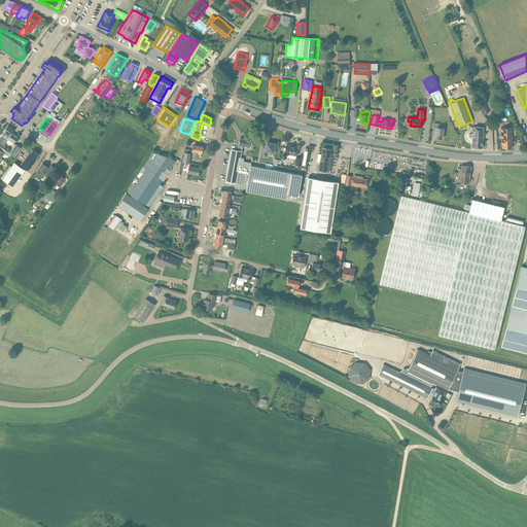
[(432,128),(436,129),(435,138),(443,138),(444,128),(440,127),(440,124),(433,123),(432,128)]
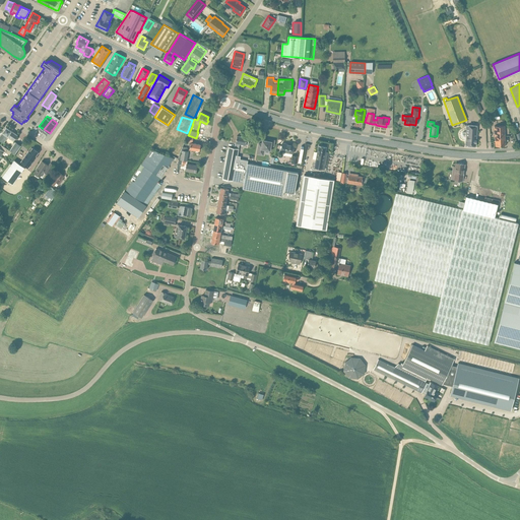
[(465,139),(466,139),(465,145),(467,145),(473,146),(473,145),(476,145),(477,126),(476,126),(476,125),(468,125),(466,125),(466,126),(466,129),(466,132),(463,132),(462,132),(462,133),(461,133),(461,134),(461,136),(462,137),(462,138),(463,138),(463,139),(464,139),(465,139)]
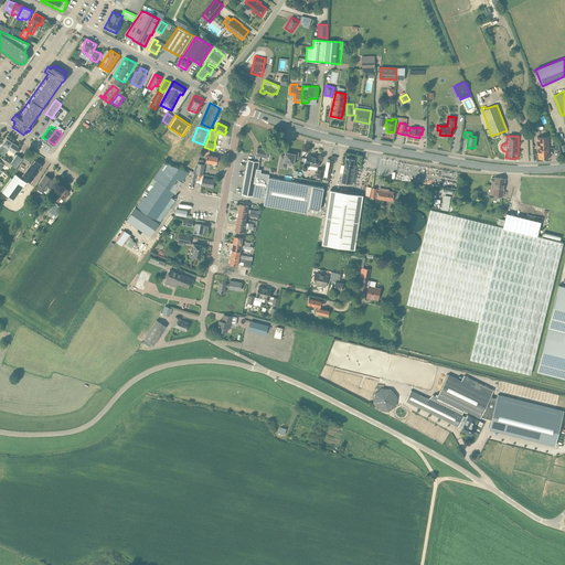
[(548,136),(536,137),(539,159),(550,158),(548,136)]
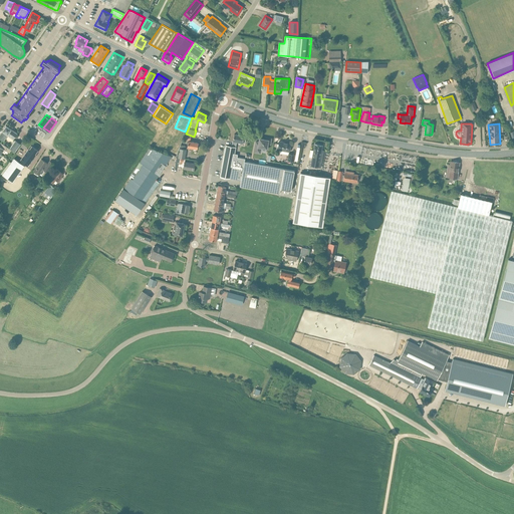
[(6,125),(2,131),(2,132),(0,134),(0,139),(4,142),(8,136),(13,140),(17,134),(11,130),(12,130),(6,125)]
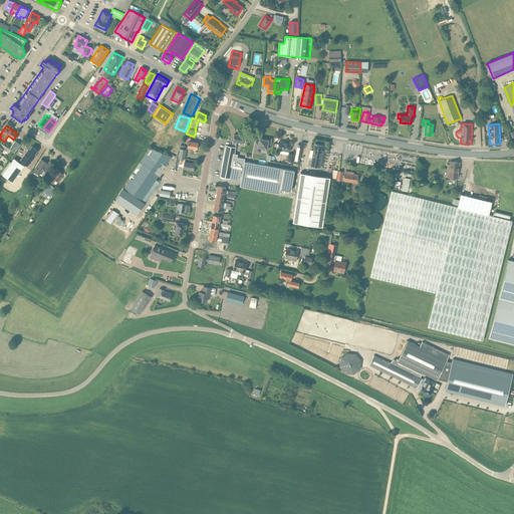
[(245,144),(246,140),(243,140),(244,136),(234,134),(233,141),(232,146),(226,145),(220,177),(240,181),(239,186),(279,194),(280,189),(284,190),(284,193),(288,194),(288,191),(290,191),(294,171),(244,162),(245,159),(237,157),(237,154),(235,154),(236,147),(235,147),(236,142),(245,144)]
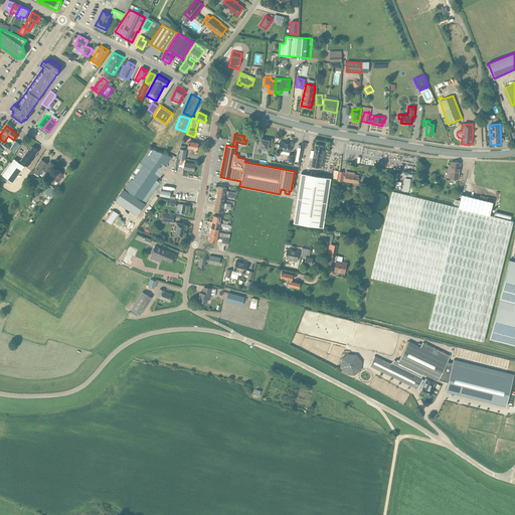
[(271,144),(272,139),(267,138),(266,140),(260,139),(260,142),(256,142),(254,152),(261,153),(262,148),(268,149),(268,144),(271,144)]
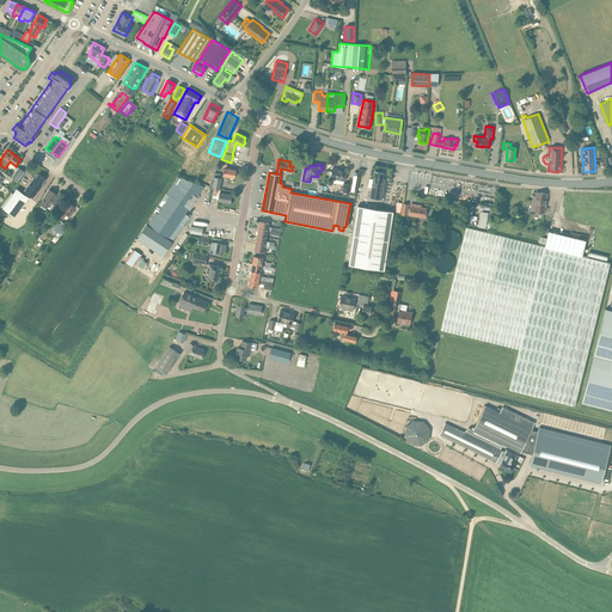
[(18,167),(11,177),(18,182),(24,171),(18,167)]
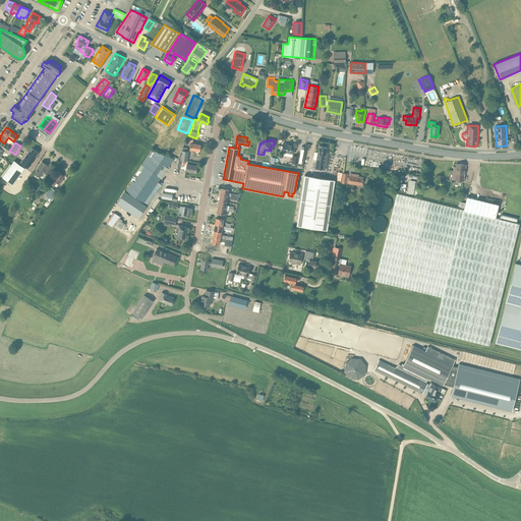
[(195,153),(195,151),(199,151),(200,145),(190,142),(189,150),(191,150),(191,152),(195,153)]
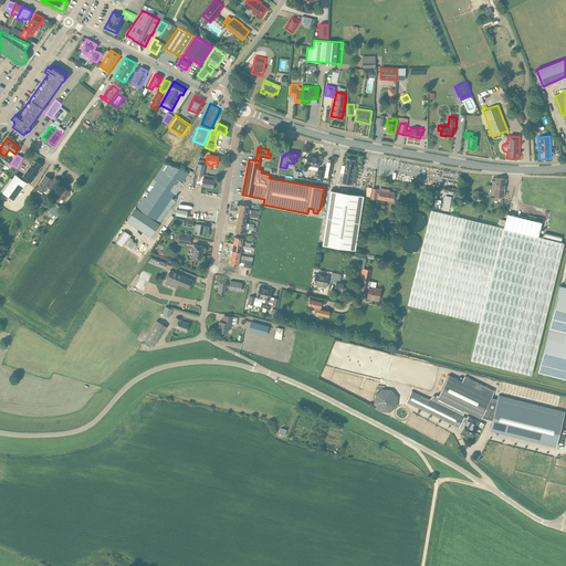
[(318,167),(321,158),(307,155),(305,165),(318,167)]
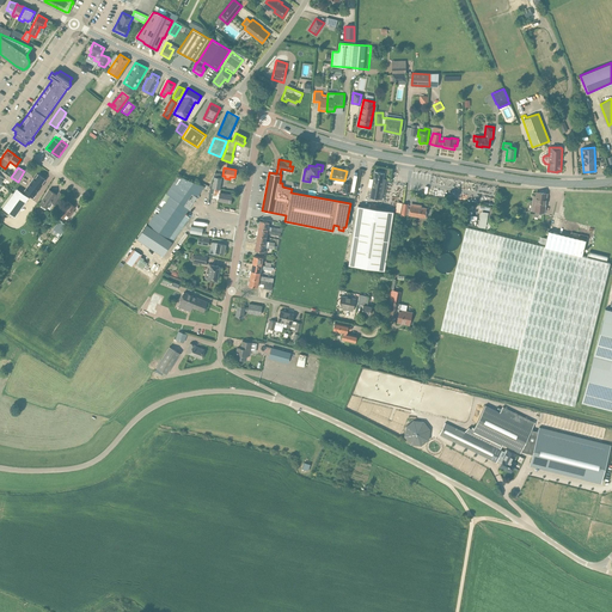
[(0,183),(1,184),(5,178),(11,183),(13,179),(0,169),(0,183)]
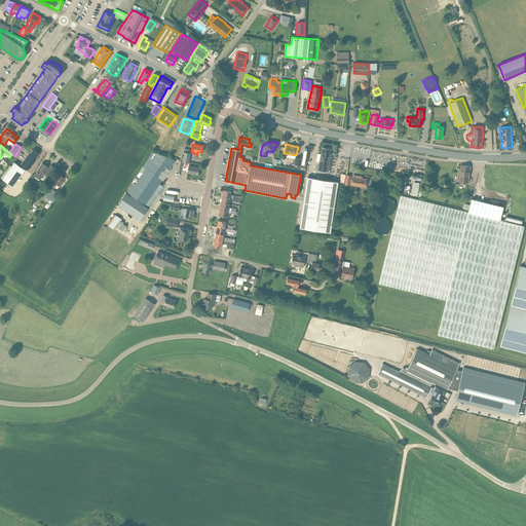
[(322,147),(321,154),(317,153),(316,160),(320,161),(317,170),(328,172),(331,155),(329,155),(330,149),(322,147)]
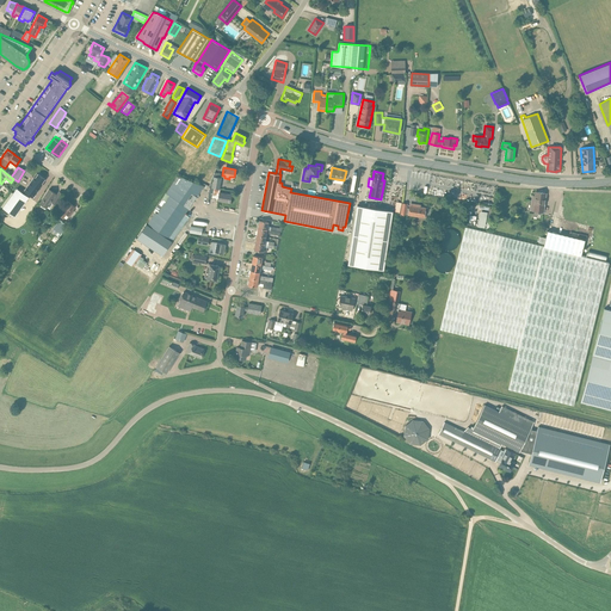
[(214,187),(220,189),(221,178),(220,177),(221,173),(215,172),(214,177),(214,176),(213,183),(211,183),(209,186),(211,186),(211,187),(214,187)]
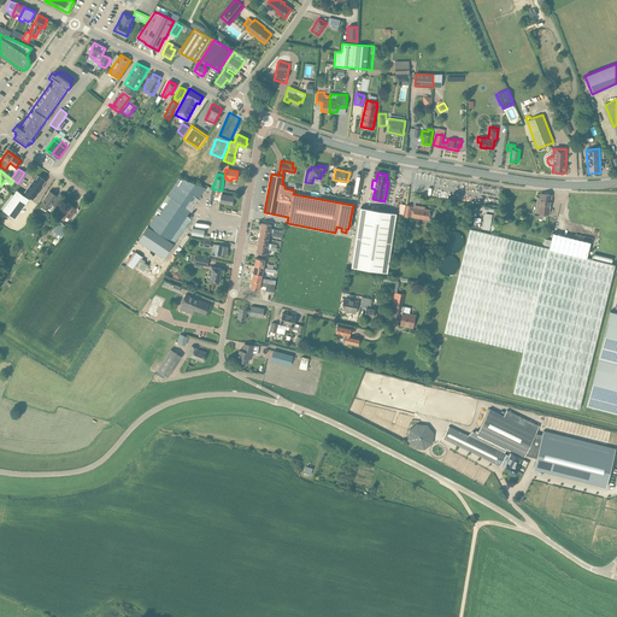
[(40,189),(46,181),(39,176),(33,184),(31,183),(24,193),(34,199),(40,189)]
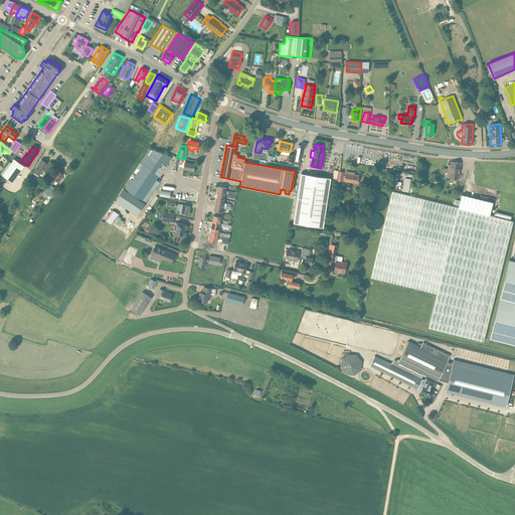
[(124,188),(145,203),(159,182),(156,180),(159,175),(166,165),(166,166),(172,157),(151,148),(150,148),(133,172),(136,174),(133,179),(131,178),(124,188)]
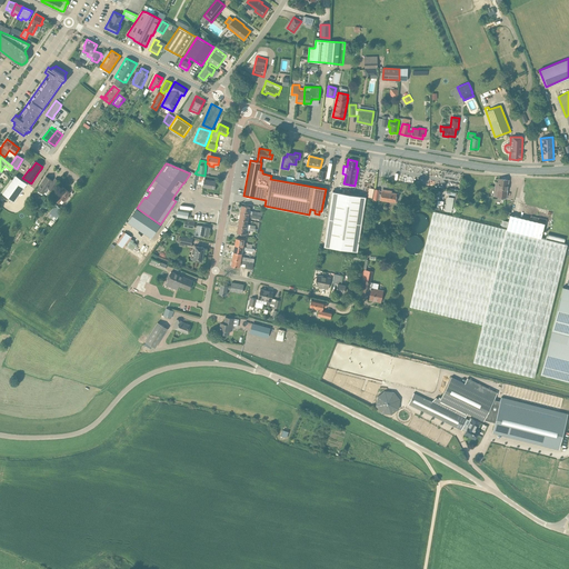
[(319,170),(318,178),(326,179),(327,171),(319,170)]
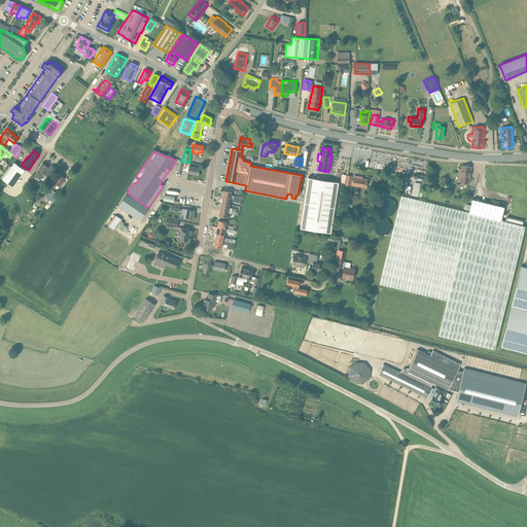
[(192,167),(189,166),(189,163),(184,162),(183,169),(183,170),(188,171),(188,172),(199,174),(200,168),(196,167),(196,166),(194,165),(192,167)]
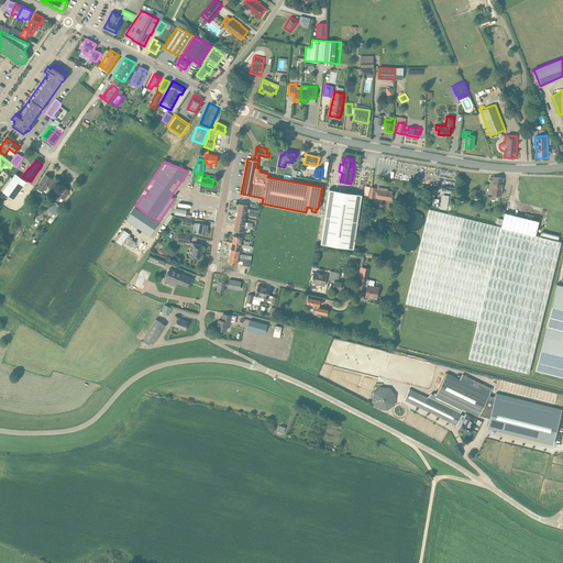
[(2,191),(13,200),(26,181),(15,174),(2,191)]
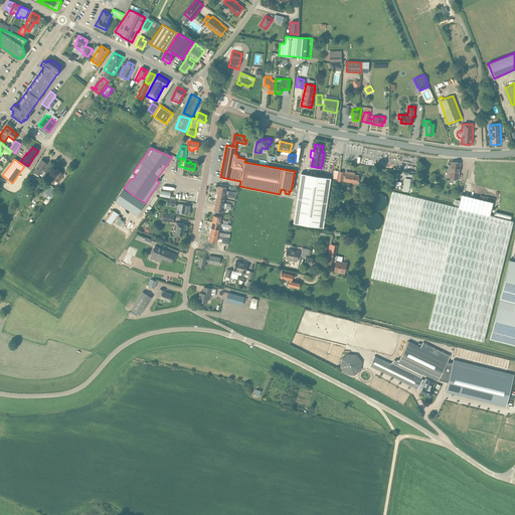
[(41,159),(33,171),(39,175),(47,163),(41,159)]
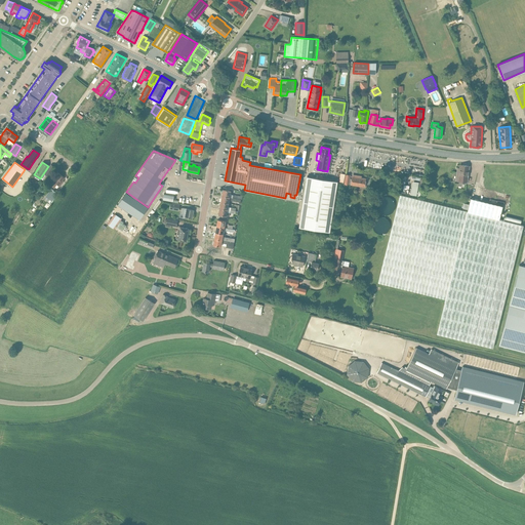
[(50,164),(44,174),(47,176),(54,166),(50,164)]
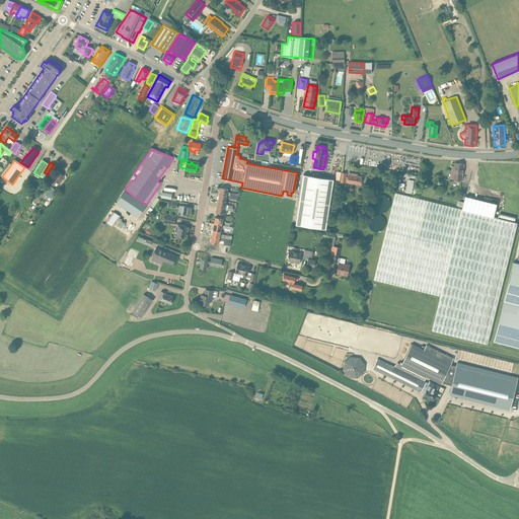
[(461,181),(461,180),(462,180),(464,164),(454,162),(454,166),(452,166),(450,178),(458,179),(458,181),(461,181)]
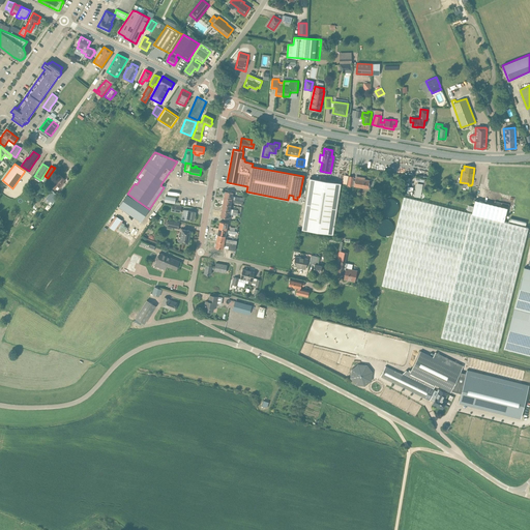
[(55,189),(58,185),(61,187),(64,182),(63,182),(65,179),(58,174),(53,181),(55,182),(51,187),(55,189)]
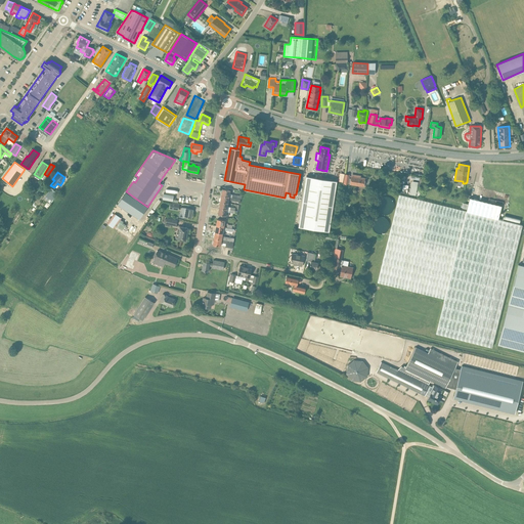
[(351,176),(351,178),(349,178),(349,175),(345,174),(344,183),(348,184),(364,186),(365,178),(351,176)]
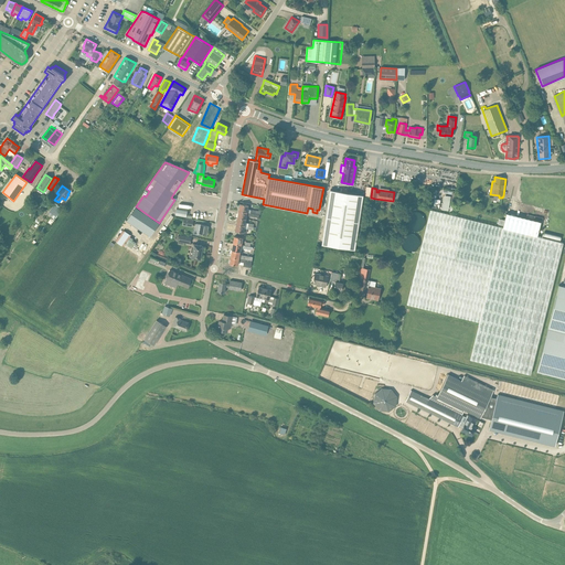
[(179,193),(190,198),(192,194),(180,189),(179,193)]
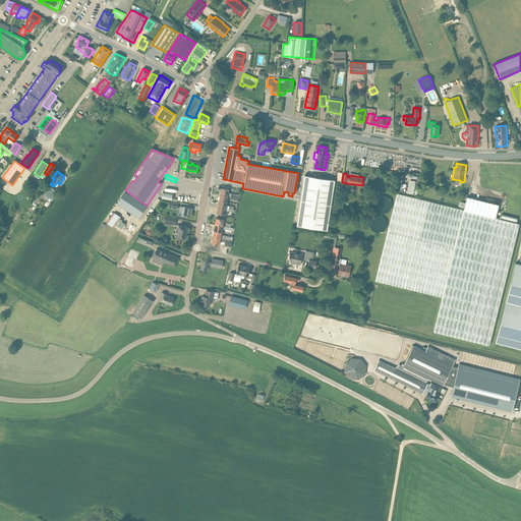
[(327,230),(335,179),(304,175),(296,225),(327,230)]
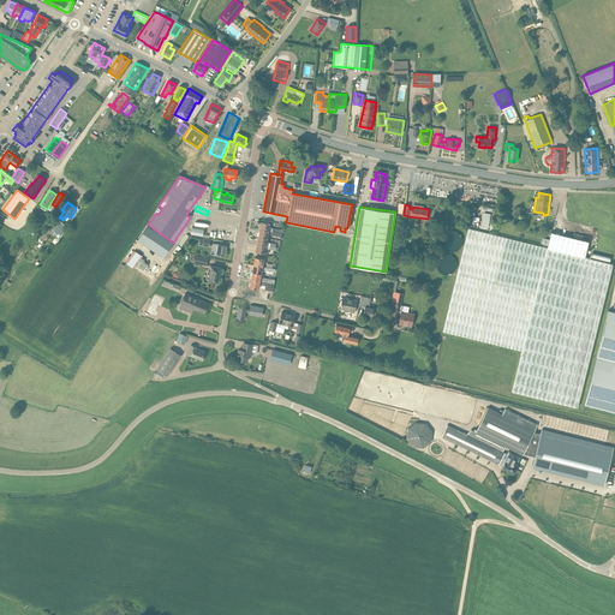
[(54,230),(52,233),(57,237),(52,242),(55,244),(59,240),(58,239),(63,234),(66,230),(65,230),(67,226),(60,221),(53,230),(54,230)]
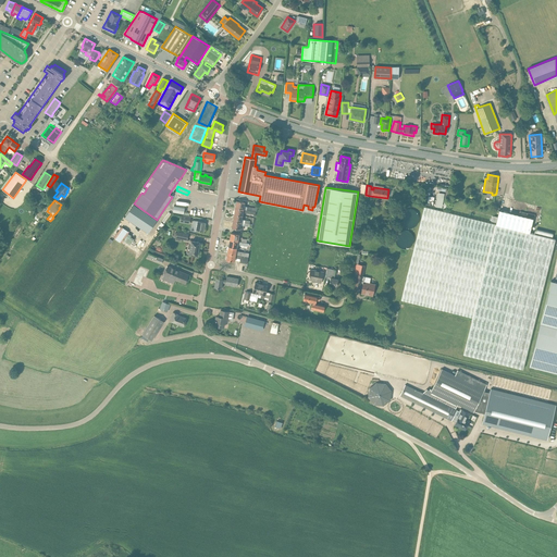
[(252,210),(252,207),(244,206),(245,202),(236,201),(235,208),(244,209),(252,210)]
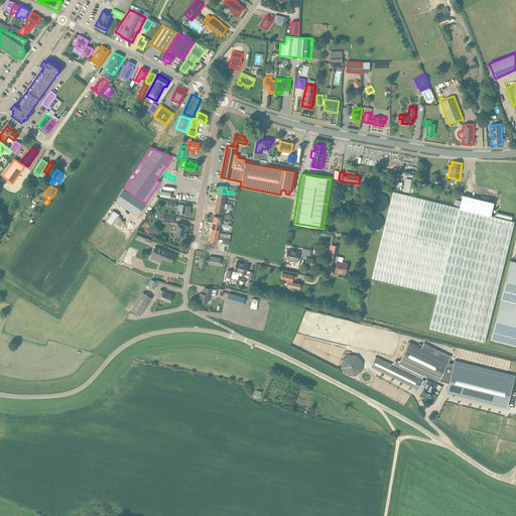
[(437,294),(459,208),(393,191),(371,277),(437,294)]
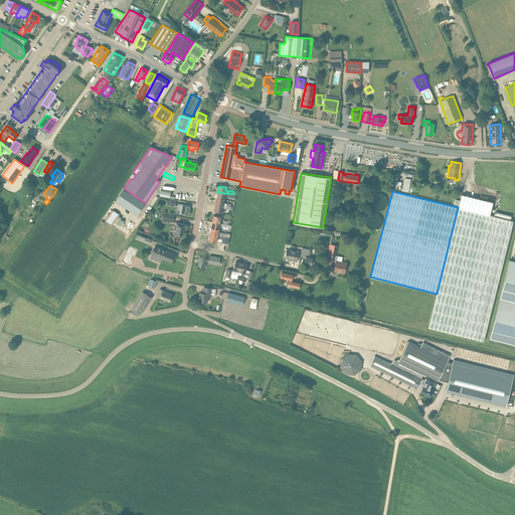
[(459,205),(458,207),(437,294),(428,327),(483,341),(503,262),(513,220),(490,214),(493,201),(462,194),(460,200),(459,205)]
